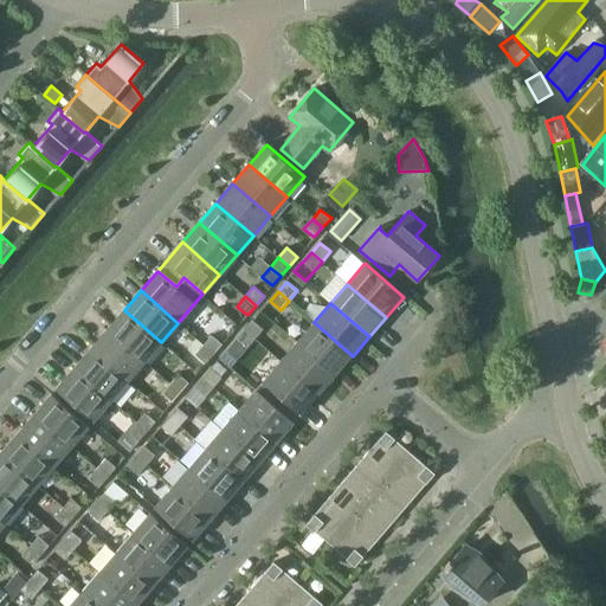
[(124,310),(107,329),(144,361),(161,342),(124,310)]
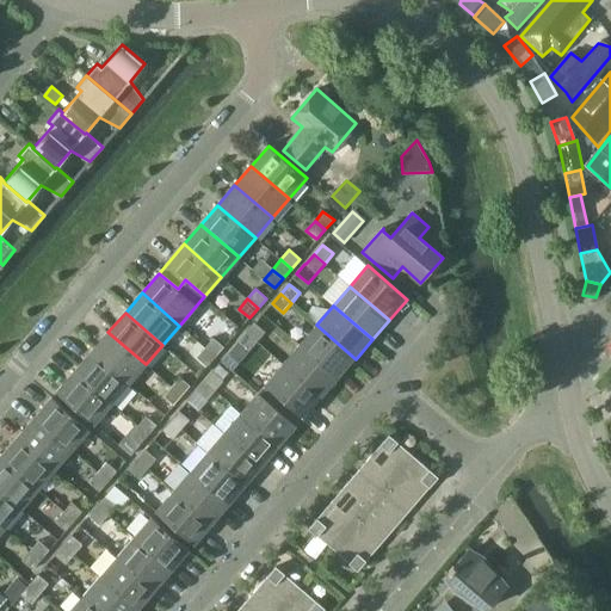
[(255,323),(246,333),(257,341),(266,332),(255,323)]
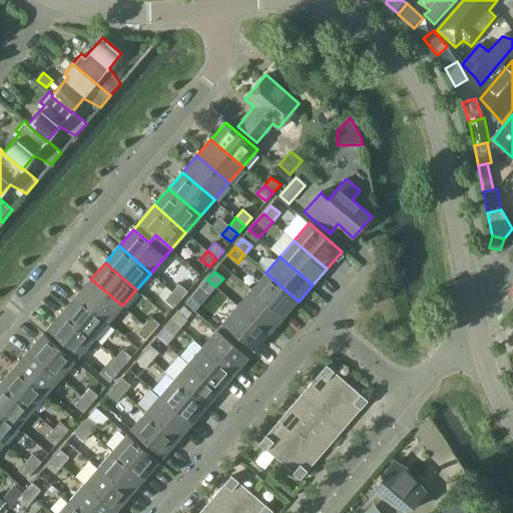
[(285,318),(299,302),(266,273),(251,290),(285,318)]
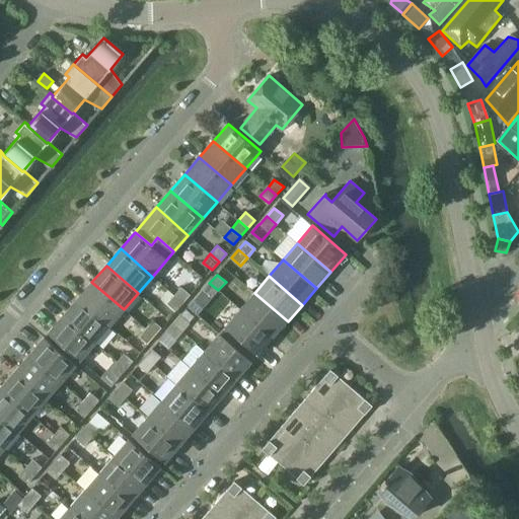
[(109,326),(124,309),(91,282),(77,299),(109,326)]
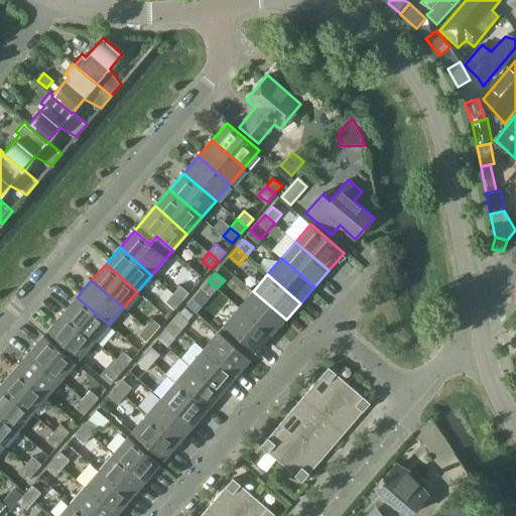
[(210,297),(217,288),(208,281),(201,289),(195,296),(202,303),(208,295),(210,297)]
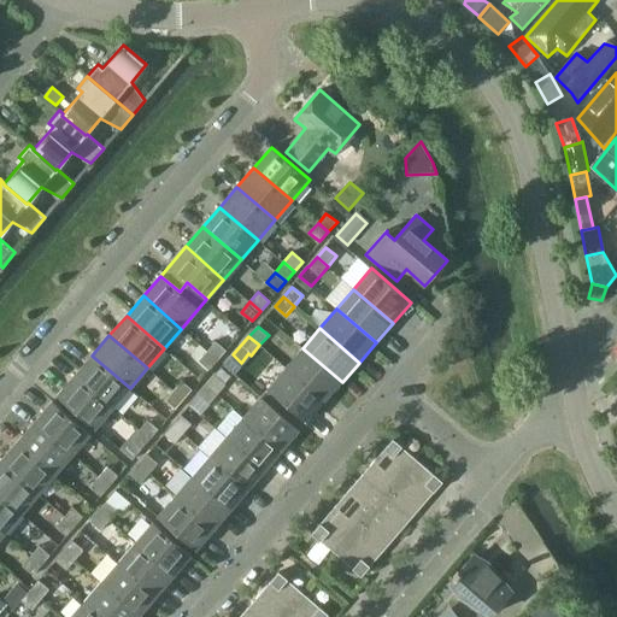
[(227,351),(216,341),(207,351),(218,360),(227,351)]
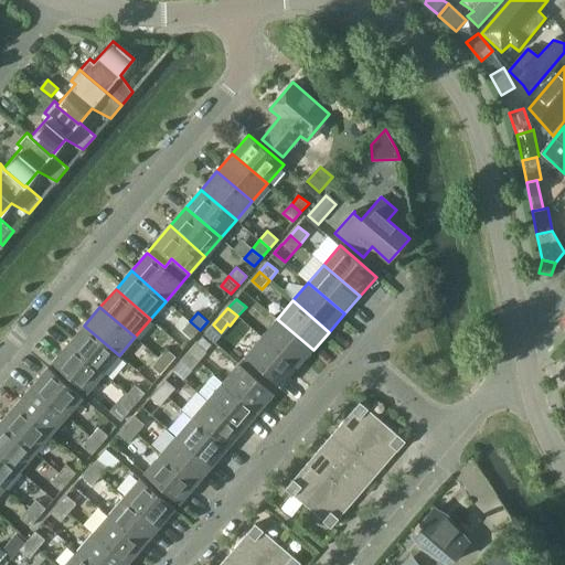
[(277,319),(262,337),(298,368),(313,350),(277,319)]
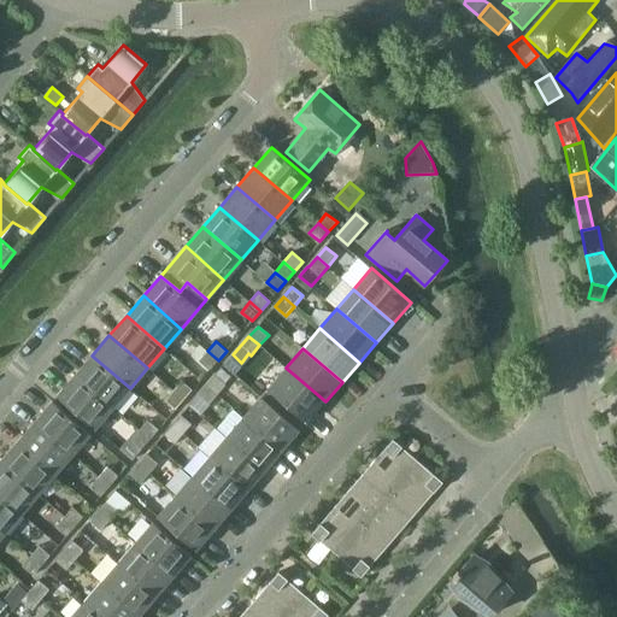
[(210,370),(218,360),(207,351),(199,362),(210,370)]
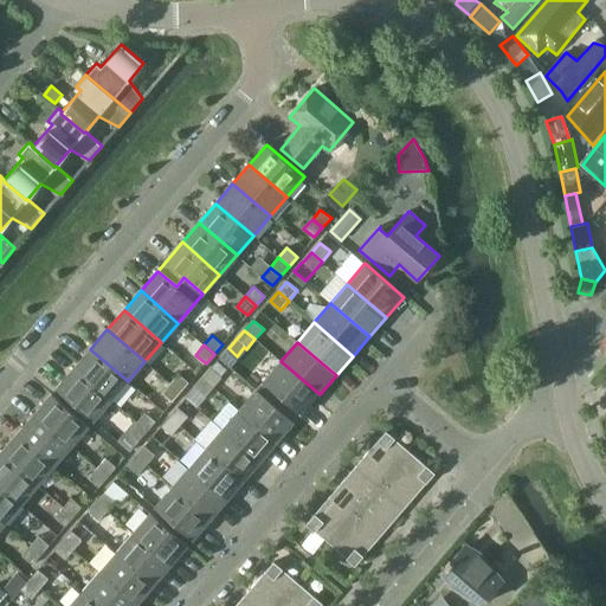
[(90,349),(73,368),(111,400),(128,381),(90,349)]
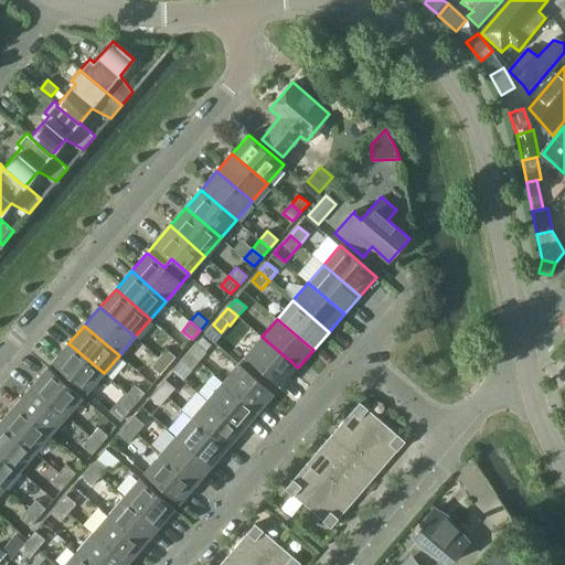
[(283,386),(298,368),(262,337),(238,363),(257,380),(265,371),(283,386)]
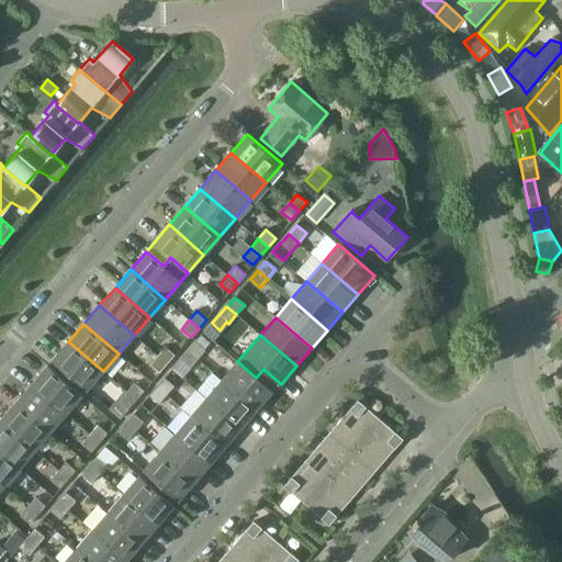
[(52,360),(87,390),(103,371),(68,341),(52,360)]
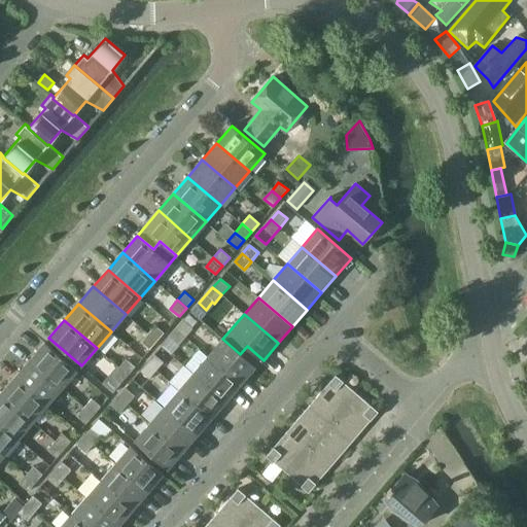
[(176,329),(185,337),(192,328),(183,321),(176,329)]
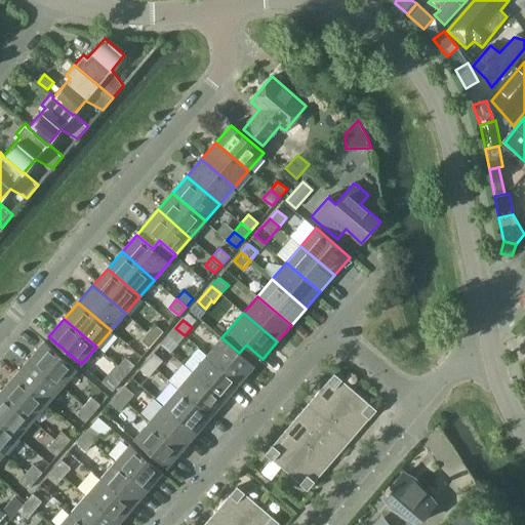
[(155,324),(148,332),(156,339),(164,331),(155,324)]
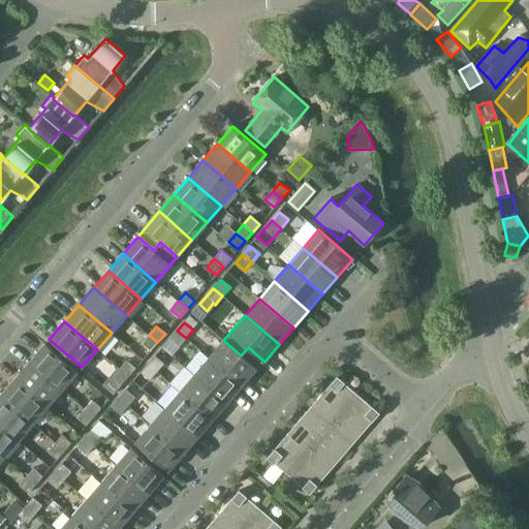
[(172,355),(186,338),(177,331),(170,338),(169,338),(162,347),(172,355)]
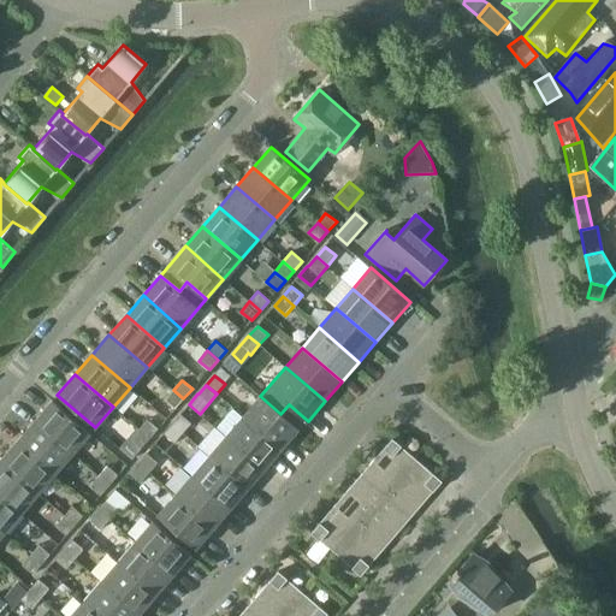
[(175,408),(183,398),(173,390),(165,400),(175,408)]
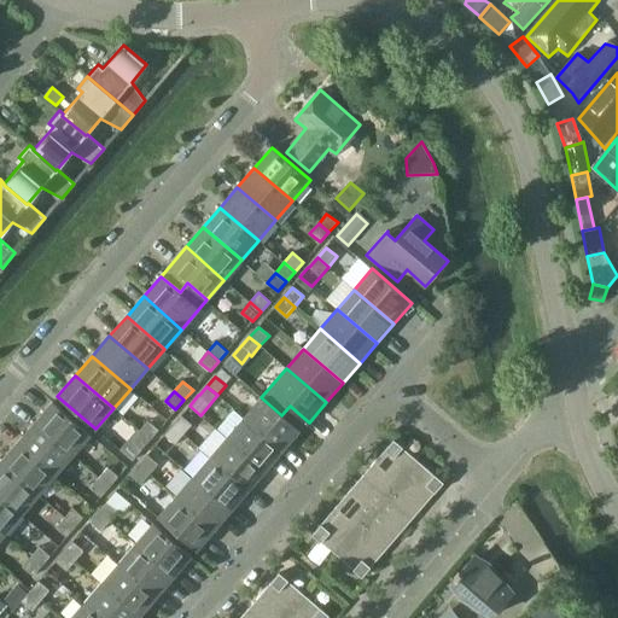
[(284,452),(309,423),(290,406),(281,415),(261,397),(244,418),(284,452)]
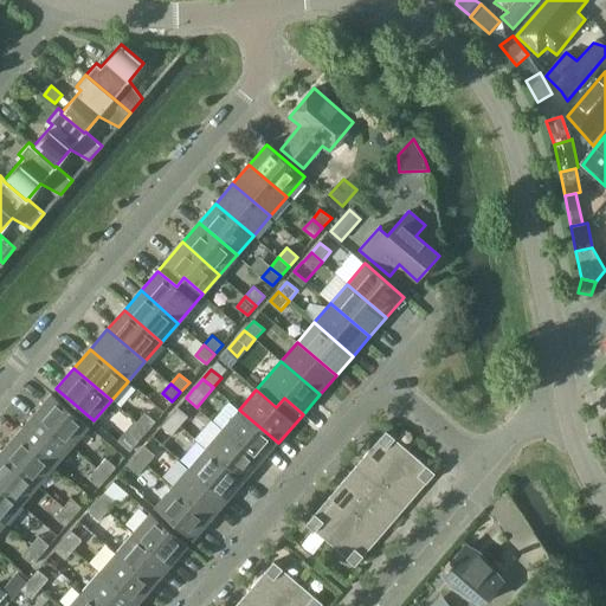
[(34,413),(71,445),(89,425),(51,393),(34,413)]
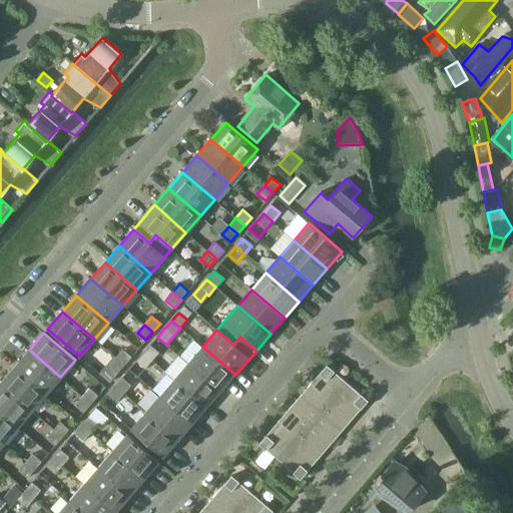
[(143,353),(152,361),(159,352),(150,345),(143,353)]
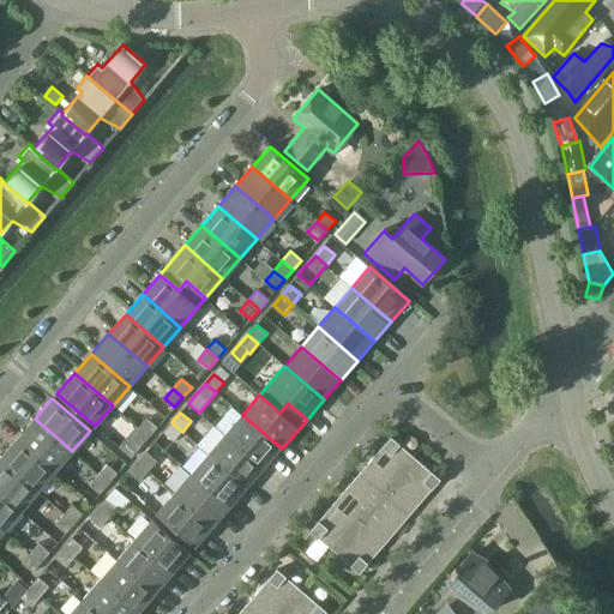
[(242,415),(226,434),(265,469),(282,449),(242,415)]
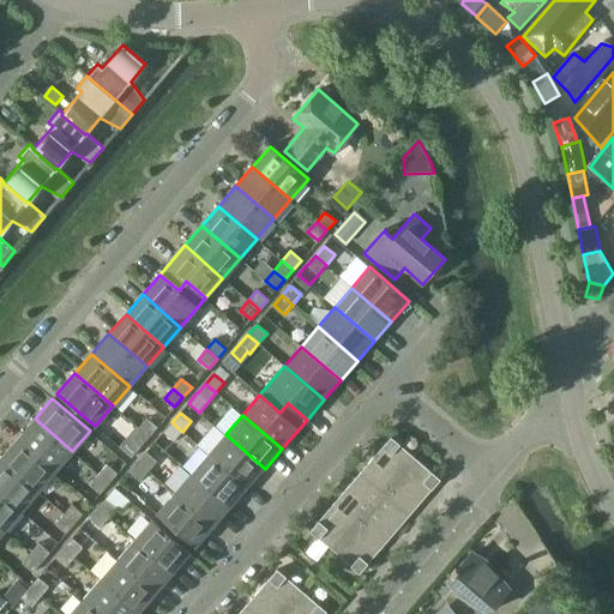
[(55,471),(72,451),(35,419),(17,439),(55,471)]
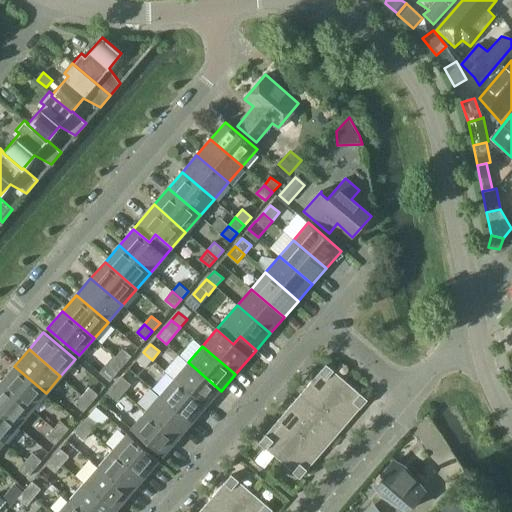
[(122,349),(115,357),(125,365),(132,356),(122,349)]
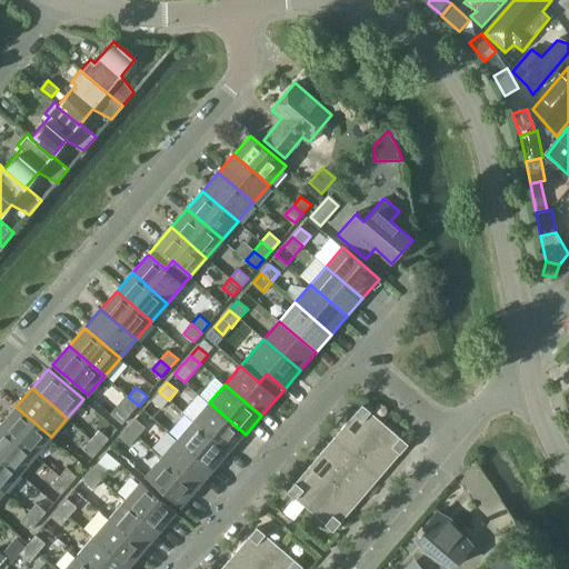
[(161,409),(169,400),(159,391),(151,401),(161,409)]
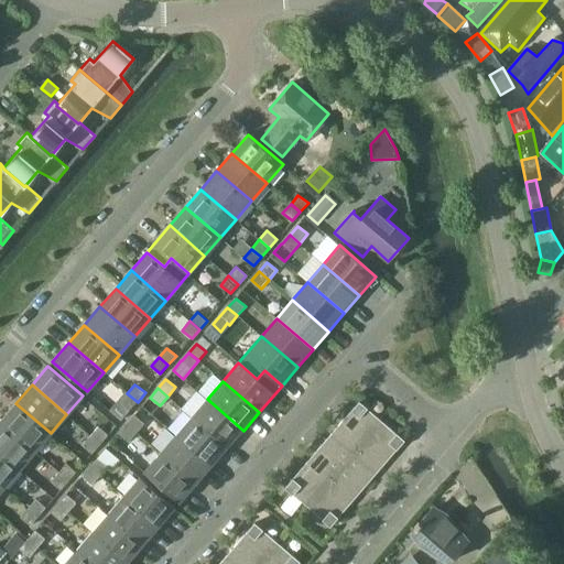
[(119,402),(129,411),(138,402),(127,393),(119,402)]
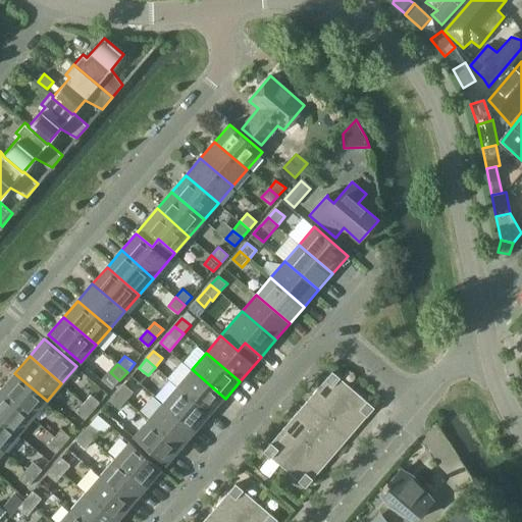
[(211,415),(225,399),(192,369),(176,386),(211,415)]
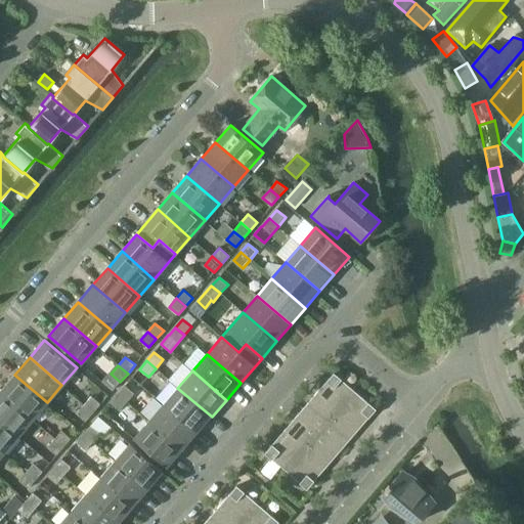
[(320,431),(355,390),(334,373),(300,412),(320,431)]
